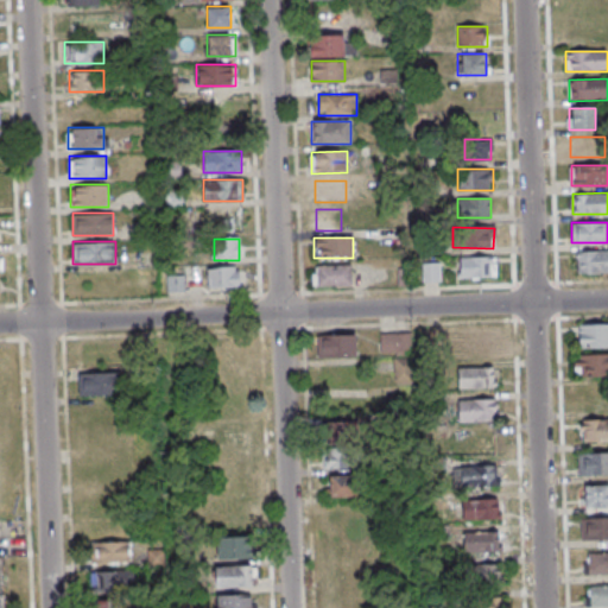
[(607,272),(607,249),(576,249),(576,272),(607,272)]
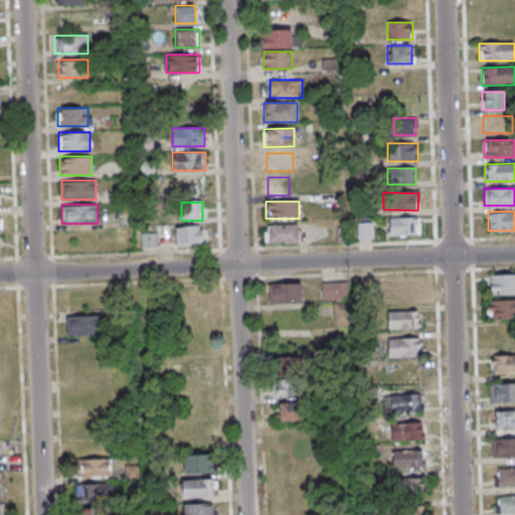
[(419,217),(388,217),(388,234),(419,234),(419,217)]
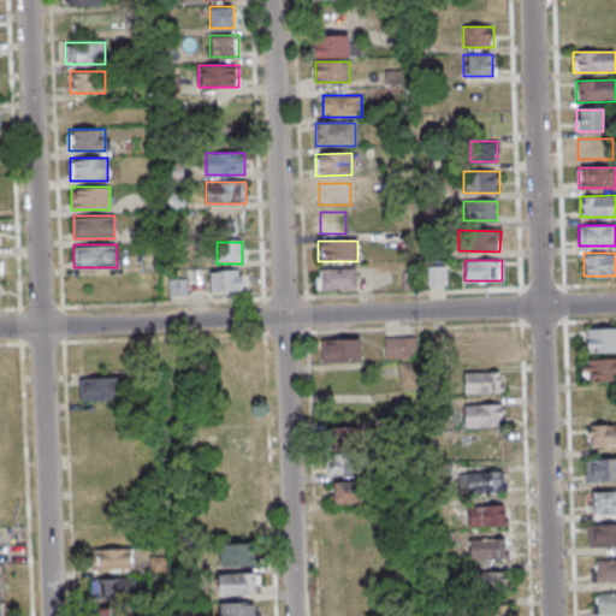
[(315,270),(315,289),(357,289),(357,270),(315,270)]
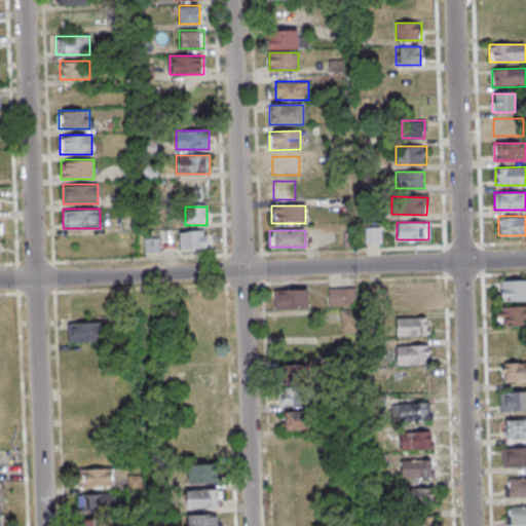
[(179,232),(179,251),(207,251),(207,232),(179,232)]
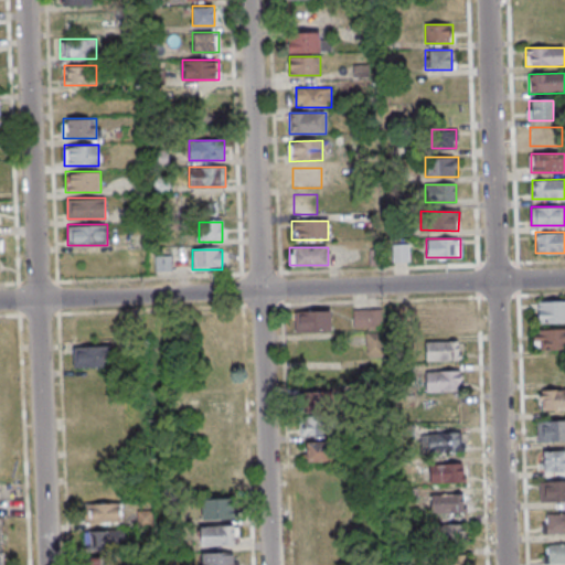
[(408,249),(393,249),(393,260),(408,260),(408,249)]
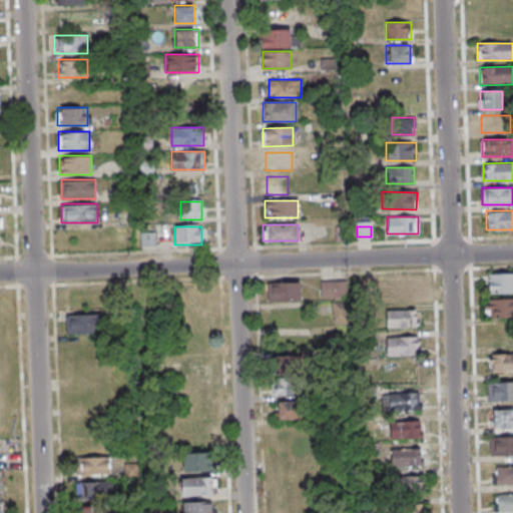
[(346,227),(336,227),(336,240),(346,240),(346,227)]
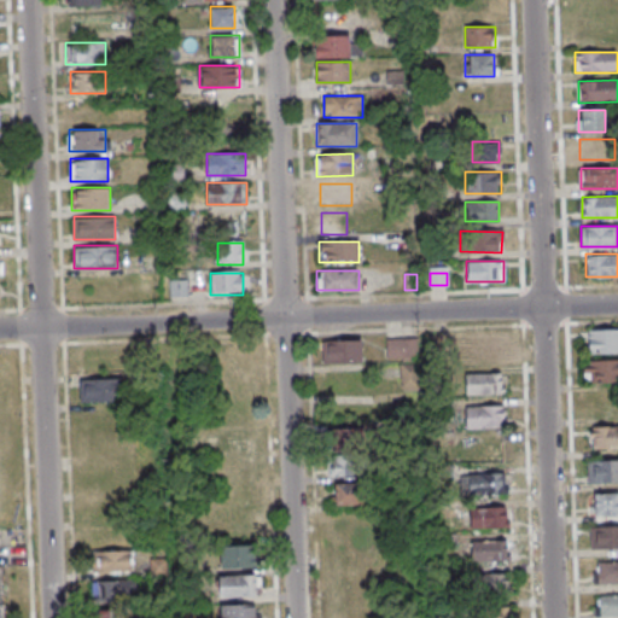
[(187,298),(187,281),(170,281),(170,298),(187,298)]
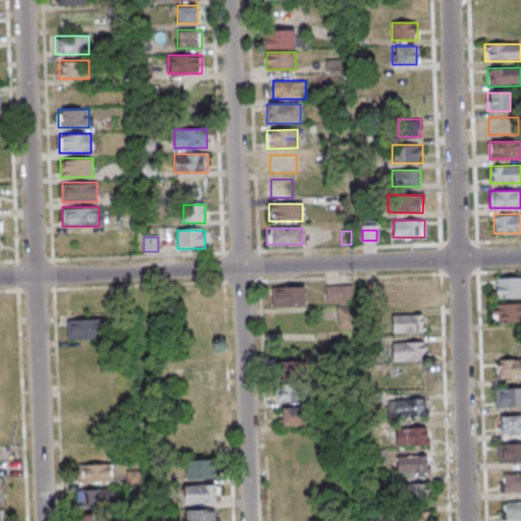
[(500,278),(520,278),(520,296),(500,297),(500,278)]
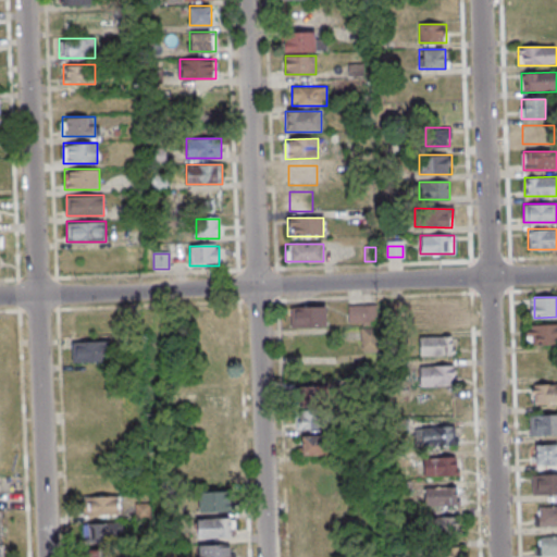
[(420,324),(453,324),(453,305),(420,305),(420,324)]
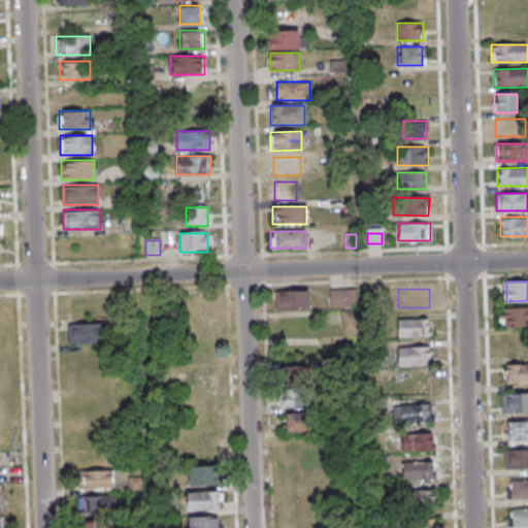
[(309,309),(309,290),(275,290),(275,309),(309,309)]
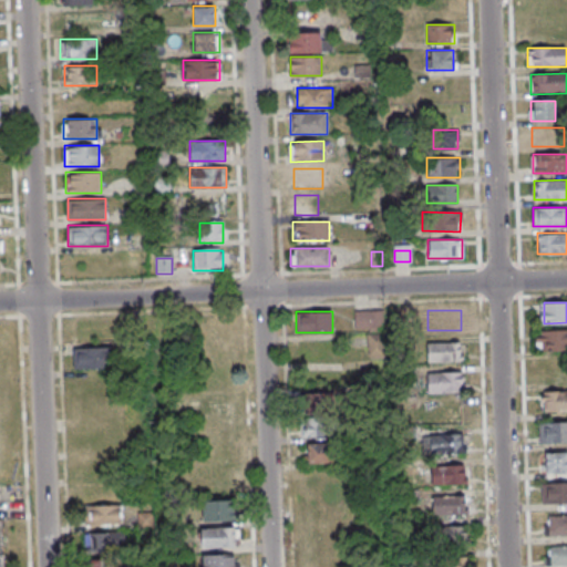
[(369,358),(383,358),(383,311),(354,311),(354,330),(369,330),(369,358)]
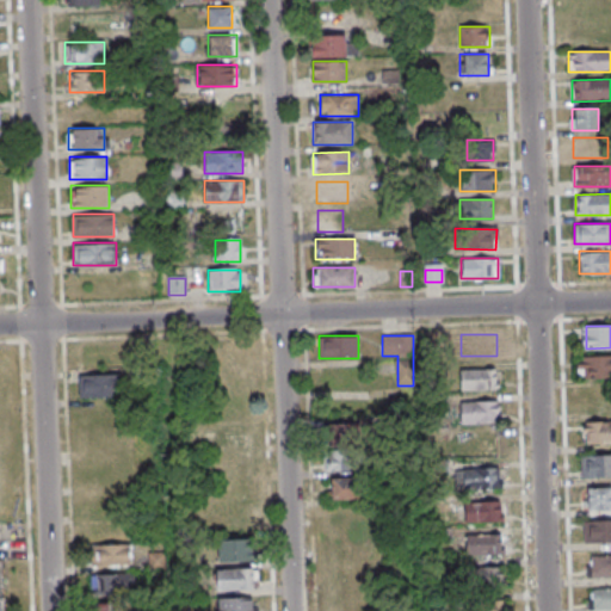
[(585,356),(610,355),(610,377),(586,378),(585,356)]
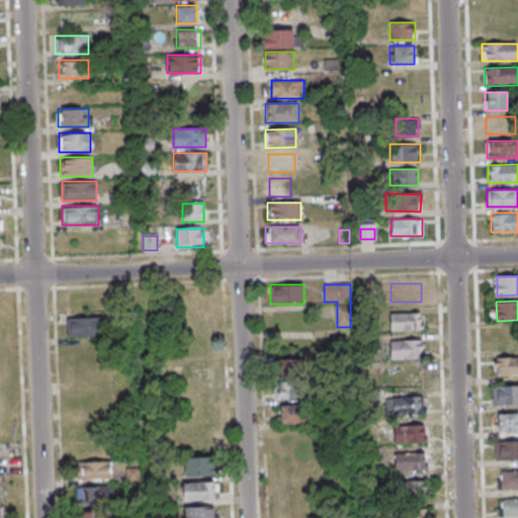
[(421,312),(391,312),(391,331),(421,331),(421,312)]
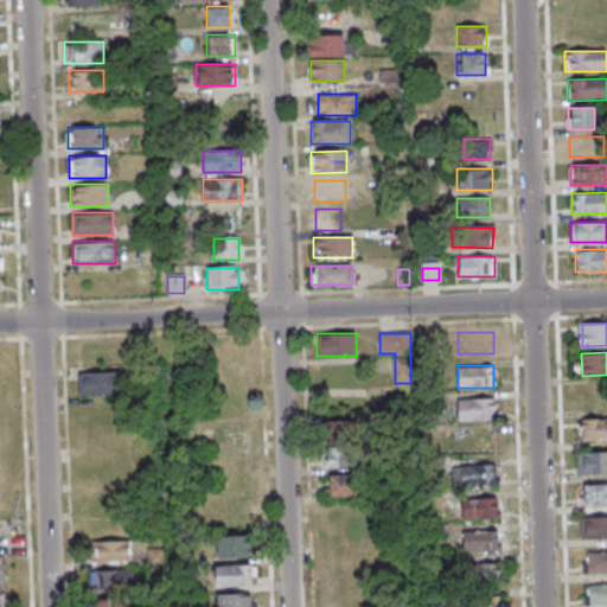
[(77,371),(77,394),(119,394),(119,371),(77,371)]
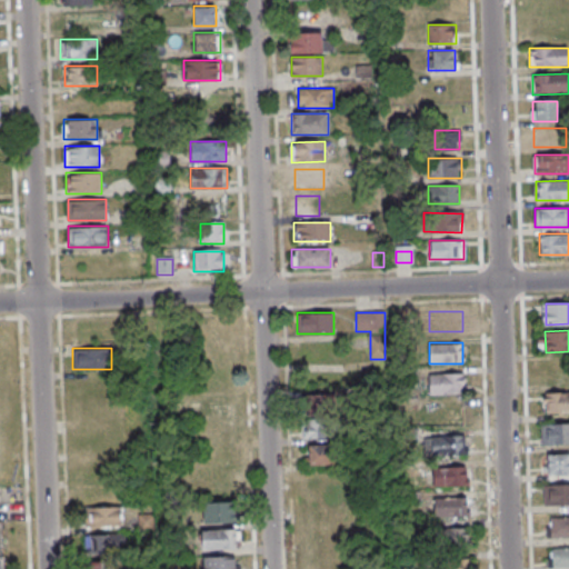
[(465,372),(428,372),(428,395),(465,395),(465,372)]
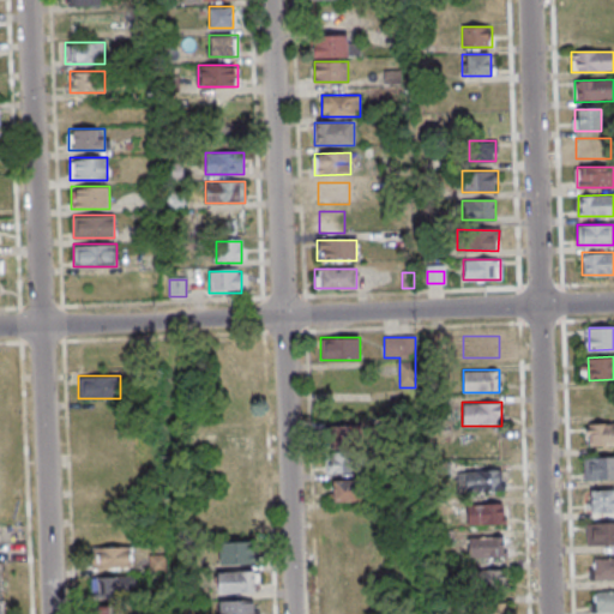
[(593,423),(613,422),(613,445),(594,446),(593,423)]
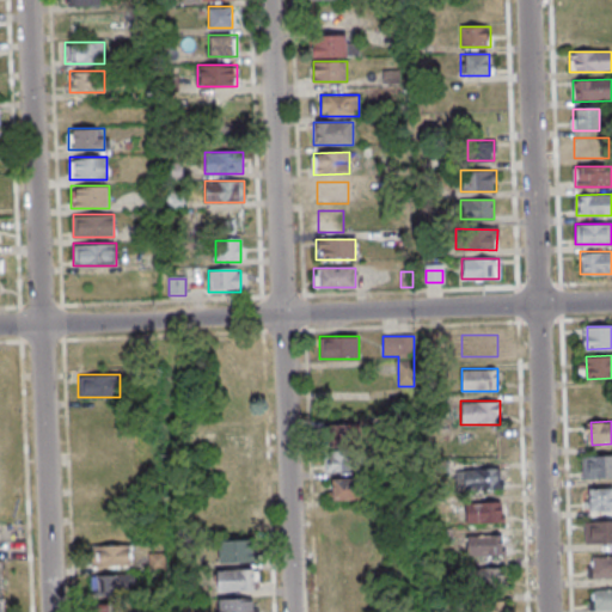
[(326,426),(328,472),(362,471),(361,426),(326,426)]
